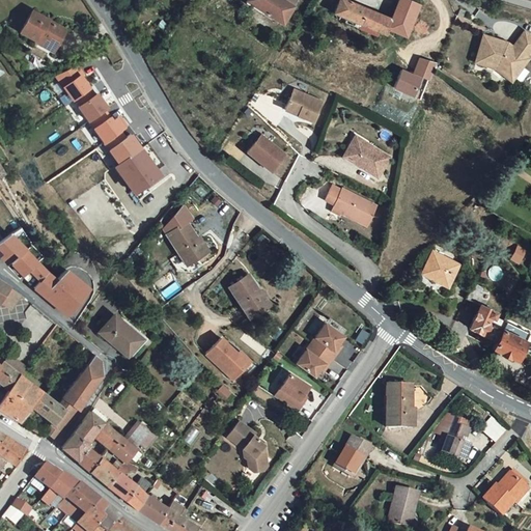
[(281,0),(246,0),(246,1),(282,25),(294,7),(281,0)]
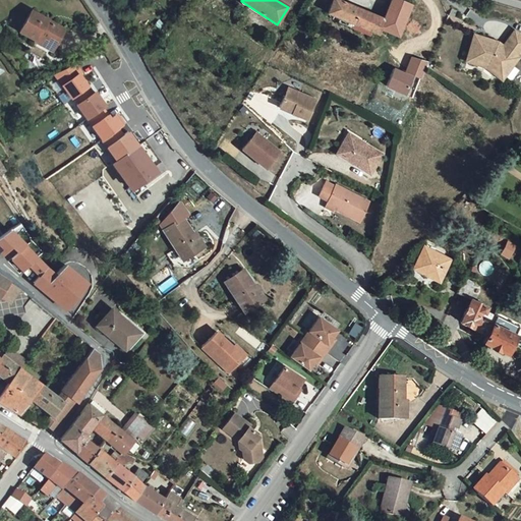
[(338,0),(333,0),(327,13),(352,23),(350,27),(359,33),(362,27),(363,29),(370,13),(338,0)]
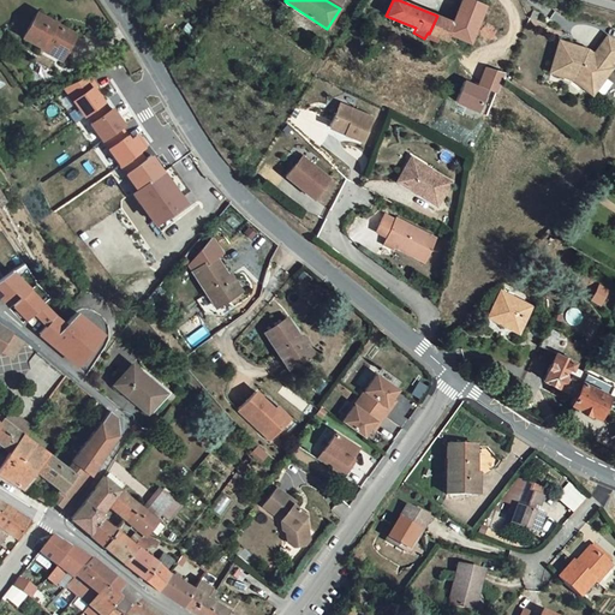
[(470,0),(463,0),(453,23),(448,34),(469,43),(487,6),(470,0)]
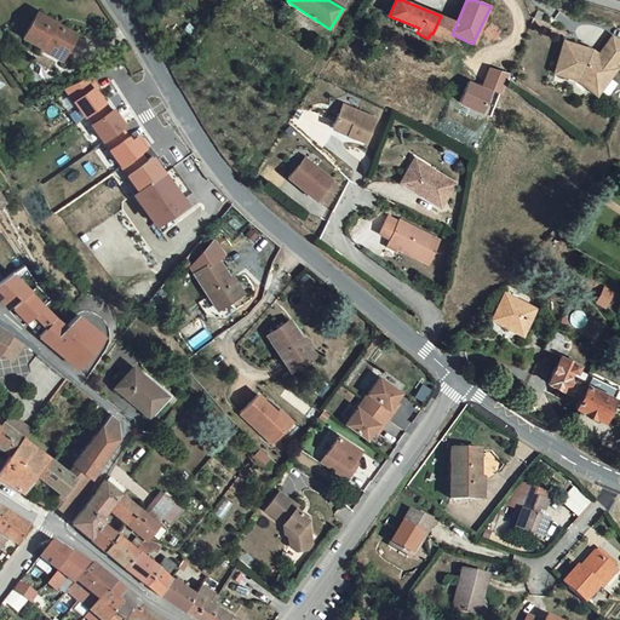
[(27,39),(46,50),(47,46),(67,57),(79,36),(40,16),(27,39)]
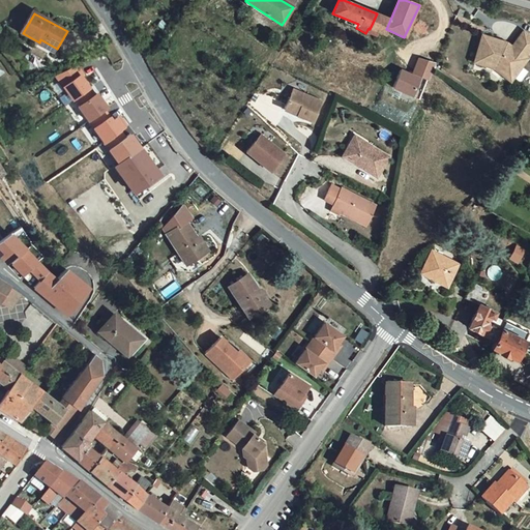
[(386,29),(390,20),(377,13),(370,29),(378,33),(383,35),(386,29)]
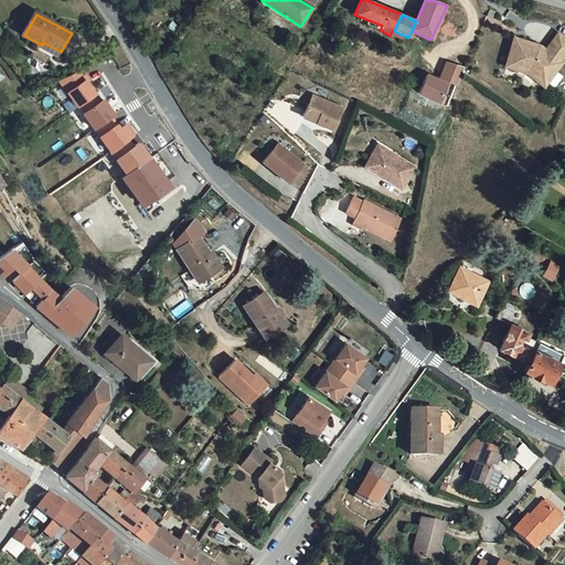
[(403,35),(394,31),(393,30),(390,35),(401,40),(403,35)]
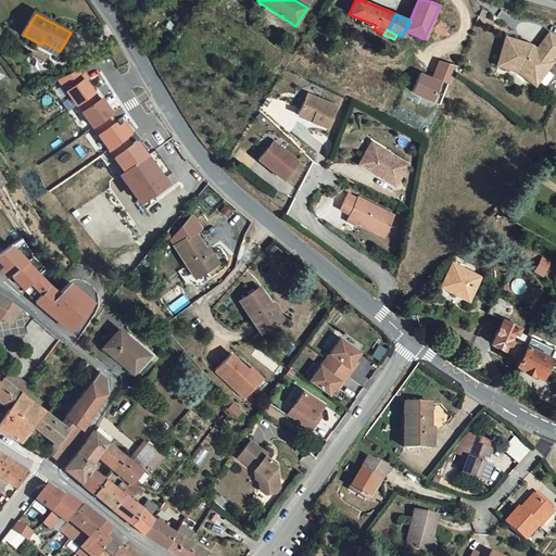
[(507,37),(500,61),(520,67),(538,80),(553,61),(552,60),(555,53),(555,37),(548,32),(536,48),(531,45),(507,37)]
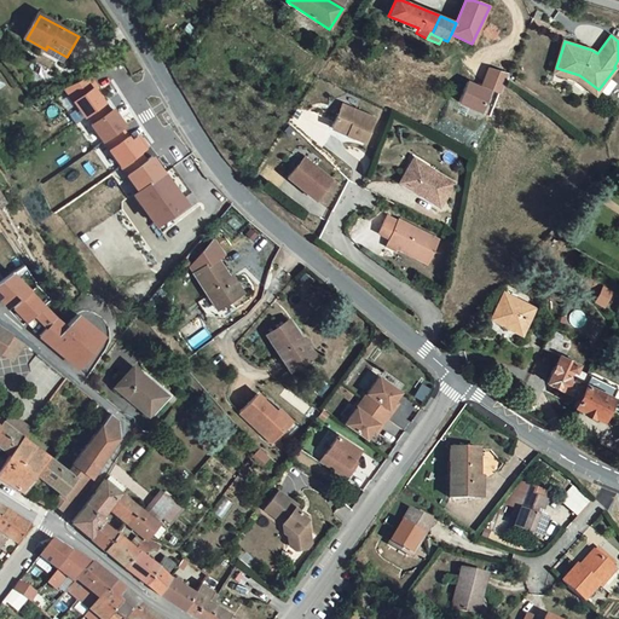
[(64,63),(67,57),(47,46),(46,50),(44,52),(64,63)]
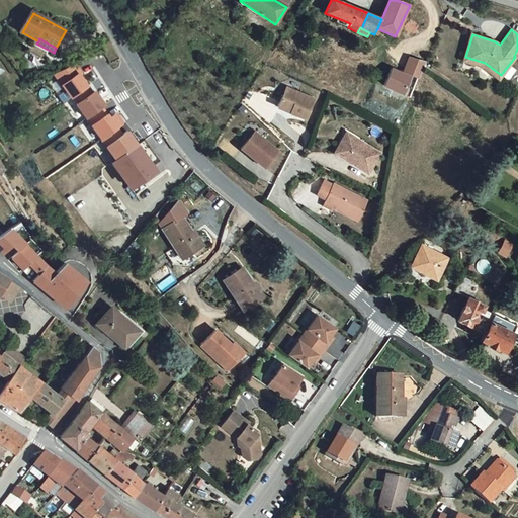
[(425,62),(409,57),(403,72),(418,78),(425,62)]
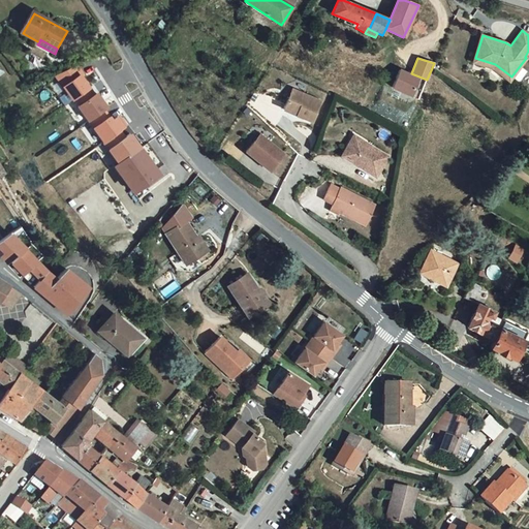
[(509,80),(511,76),(495,64),(475,58),(474,63),(493,68),(509,80)]
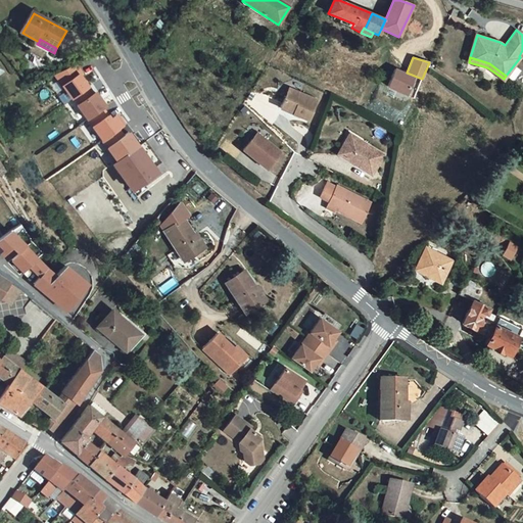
[(64,103),(89,86),(80,74),(82,72),(77,63),(55,73),(66,89),(58,94),(64,103)]
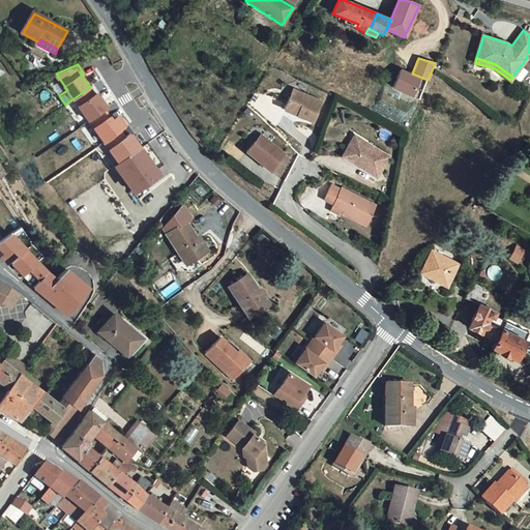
[(419,79),(401,71),(393,88),(412,96),(419,79)]
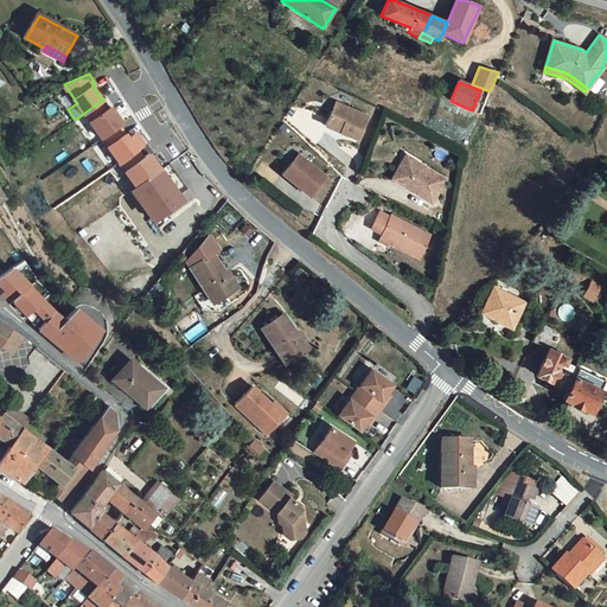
[(90,122),(103,139),(121,125),(125,123),(123,122),(112,107),(109,108),(104,101),(88,114),(93,120),(90,122)]
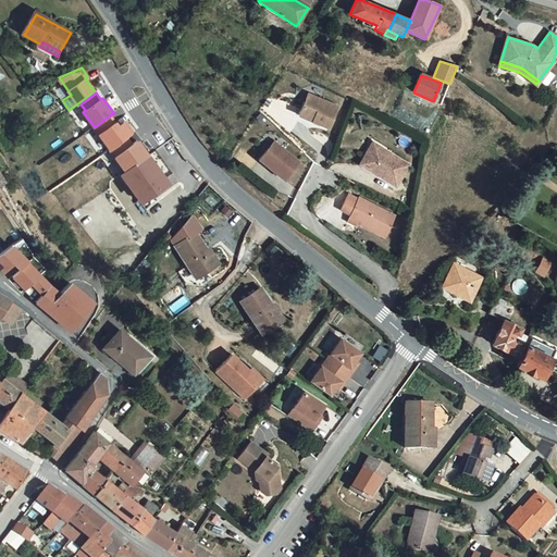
[(308,95),(299,115),(300,116),(310,121),(330,128),(338,107),(308,95)]
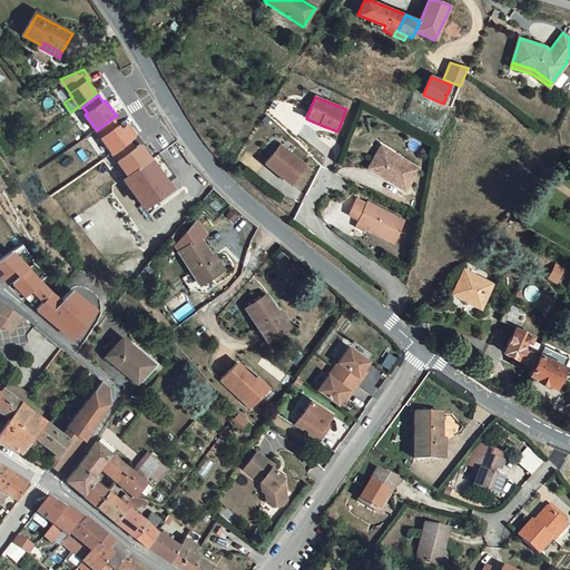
[(97,130),(114,155),(131,141),(138,136),(130,126),(124,131),(114,117),(97,130)]
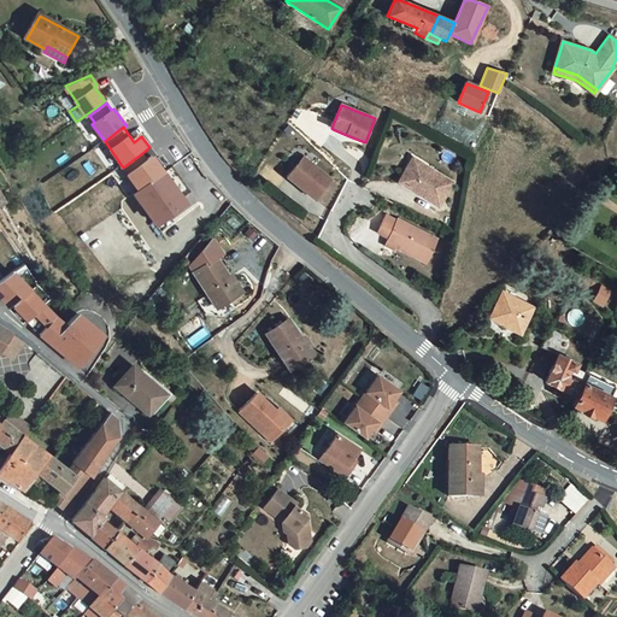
[(333,129),(330,135),(341,139),(344,134),(333,129)]
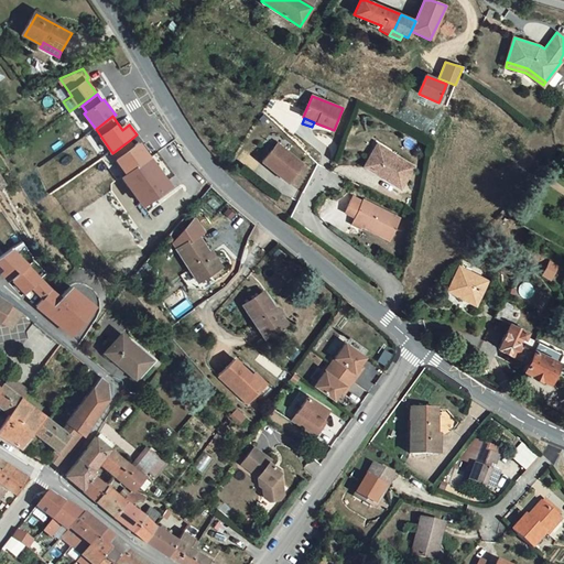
[(136,147),(130,140),(112,153),(128,174),(152,158),(141,143),(136,147)]
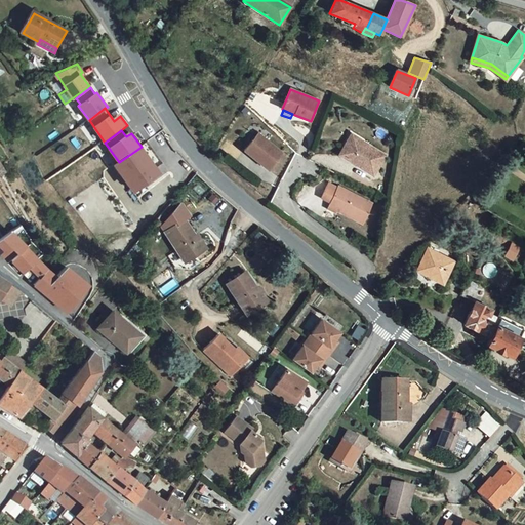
[(350,133),(348,138),(359,146),(362,140),(350,133)]
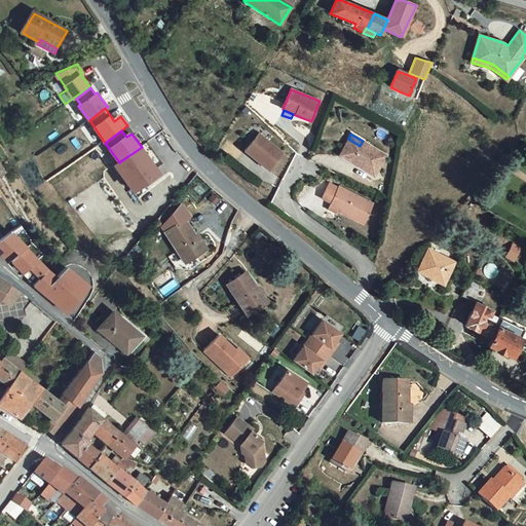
[(259,136),(245,153),(269,173),(283,155),(259,136)]
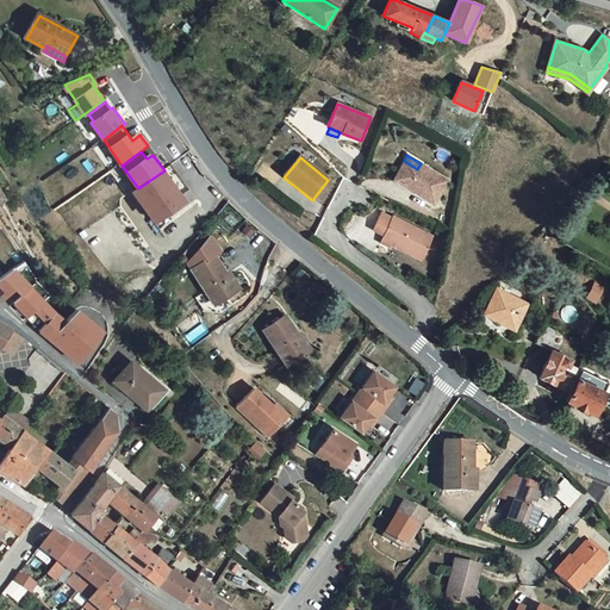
[(404,161),(393,179),(431,201),(446,178),(421,163),(417,169),(404,161)]
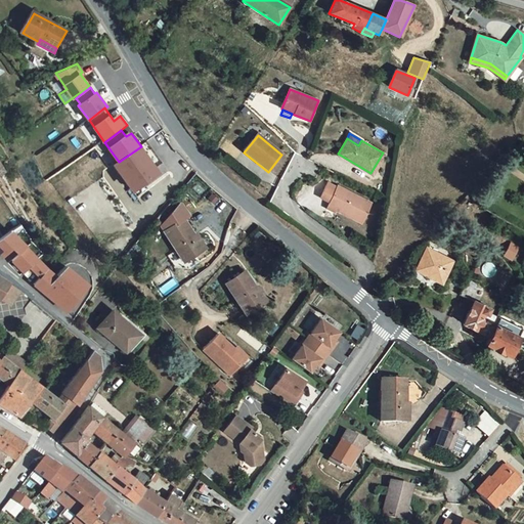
[(119,162),(116,164),(133,187),(158,170),(141,146),(119,162)]
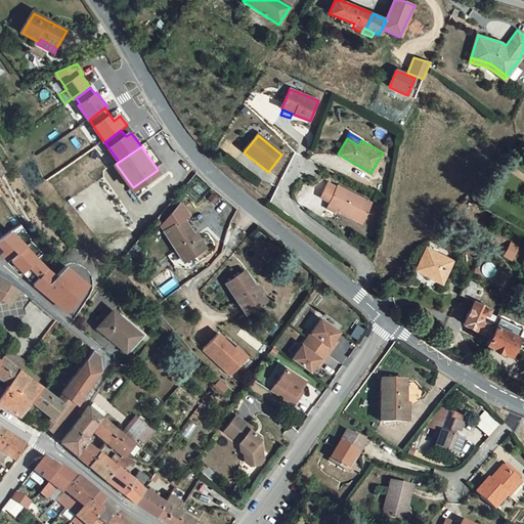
[(320,198),(330,203),(336,190),(326,186),(320,198)]
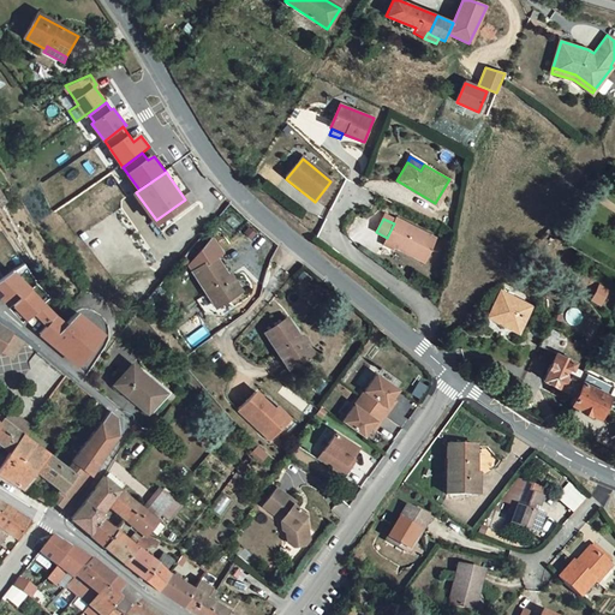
[(387,238),(383,245),(392,249),(394,246),(424,262),(435,239),(396,219),(395,221),(394,224),(387,238)]
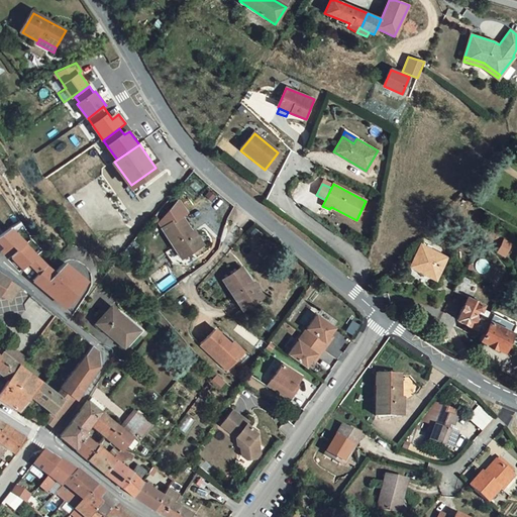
[(180,200),(159,223),(182,256),(206,241),(198,228),(194,230),(184,215),(189,211),(180,200)]
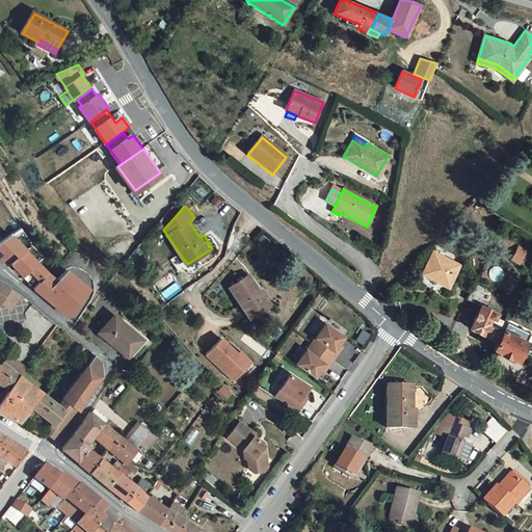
[(18,258),(25,250),(8,235),(0,241),(0,258),(2,261),(11,253),(18,258)]
